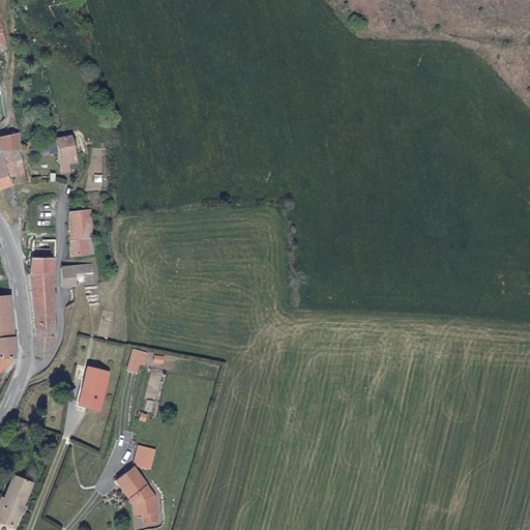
[(0,147),(0,149),(20,148),(19,133),(0,136),(0,147)]
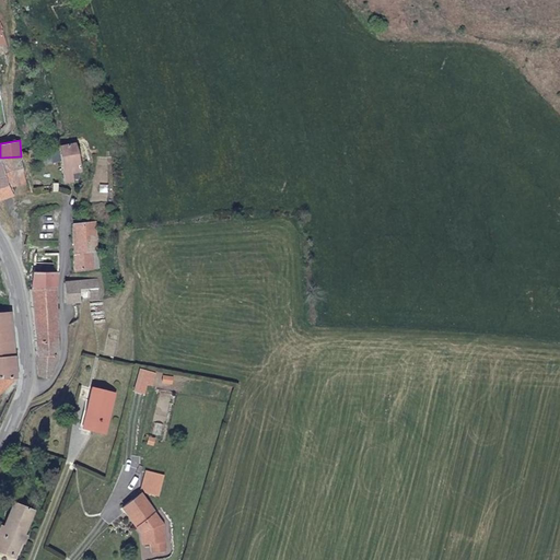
[(60,143),(65,174),(82,172),(78,141),(60,143)]
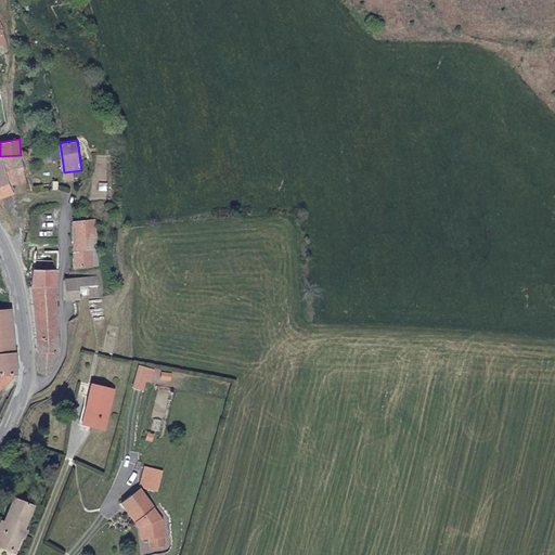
[(9,184),(26,182),(21,155),(0,156),(9,184)]
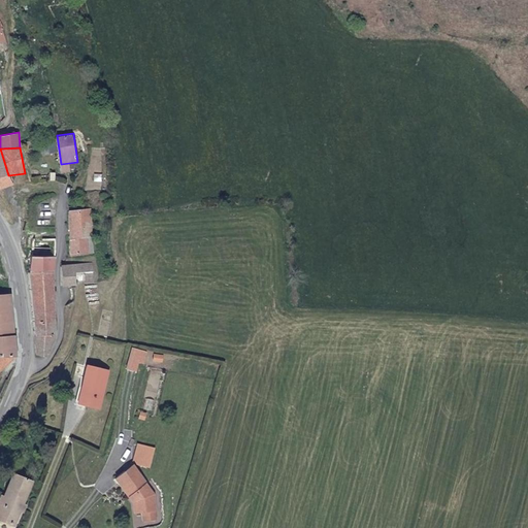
[(0,149),(0,187),(12,183),(8,175),(0,149)]
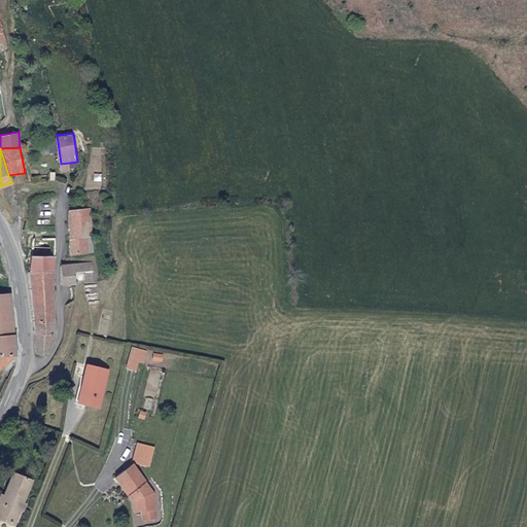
[(69,209),(78,208),(76,200),(69,202),(69,209)]
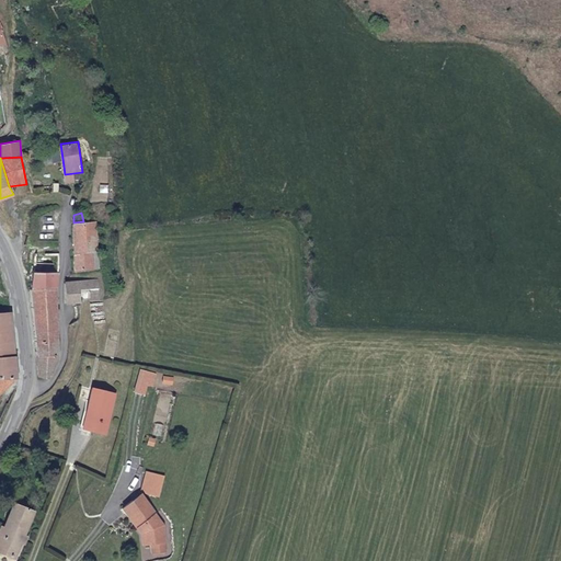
[(73,222),(75,271),(93,270),(93,252),(98,252),(96,221),(83,221),(73,222)]
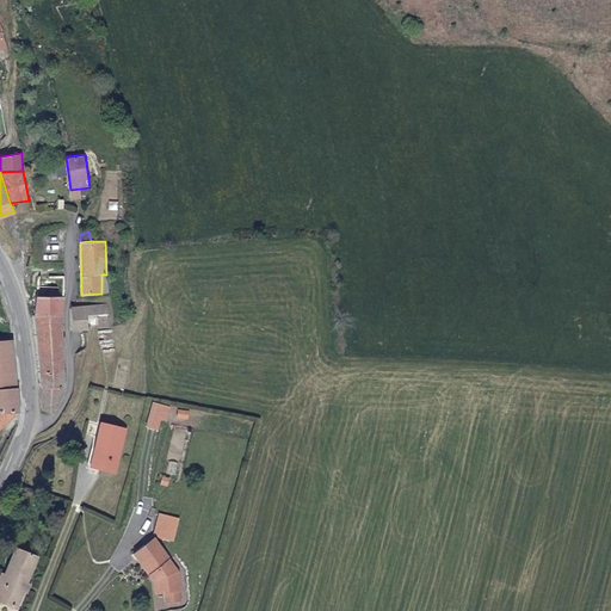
[(37,296),(34,313),(62,314),(65,297),(37,296)]
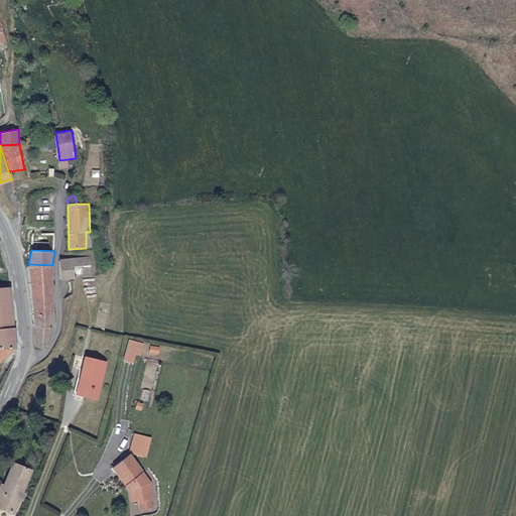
[(90,256),(61,258),(62,278),(80,277),(91,276),(90,256)]
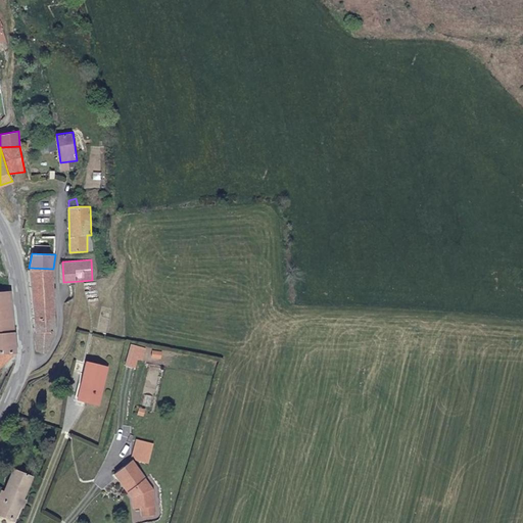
[(29,268),(36,350),(44,352),(47,350),(49,348),(51,346),(55,331),(53,269),(29,268)]
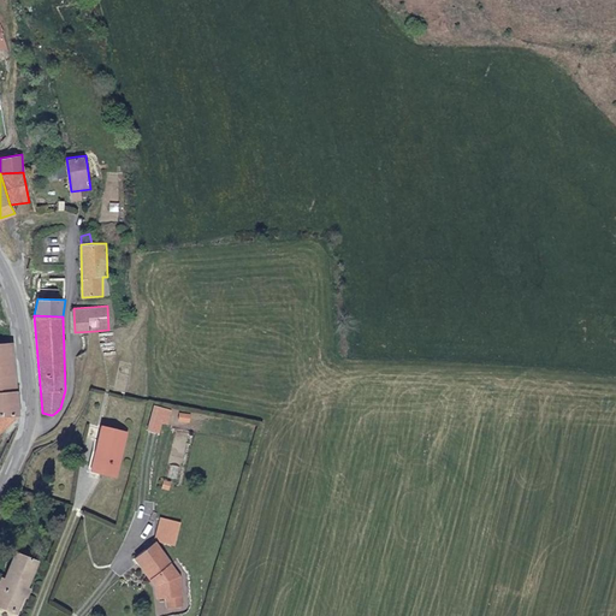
[(21,413),(13,341),(0,341),(0,431),(16,421),(18,418),(21,413)]
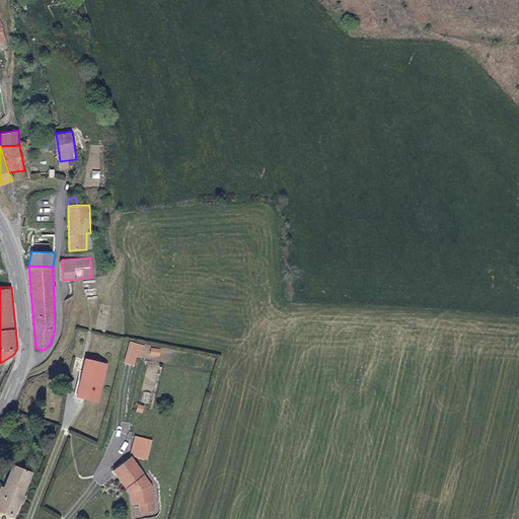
[(130,341),(124,361),(134,364),(137,355),(141,356),(144,345),(130,341)]
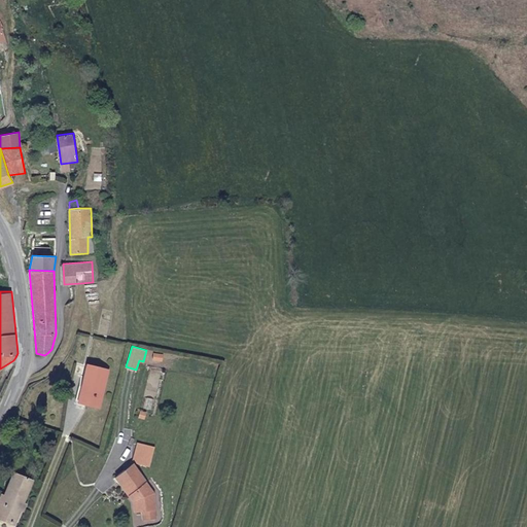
[(78,400),(100,406),(108,370),(86,364),(78,400)]
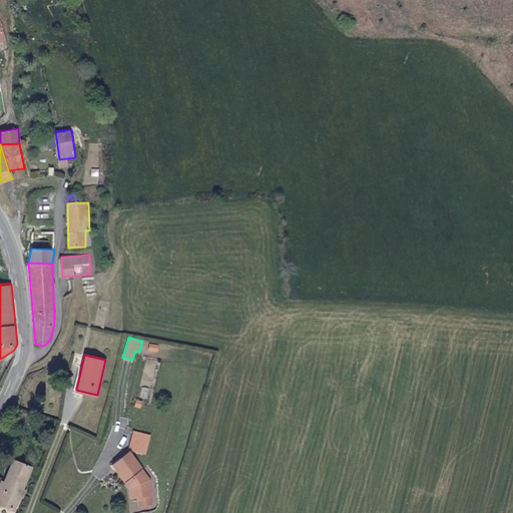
[(133,431),(129,450),(146,454),(150,435),(133,431)]
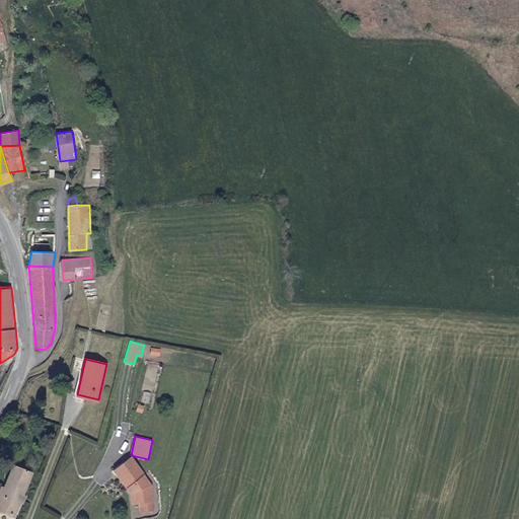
[(143,476),(129,458),(114,470),(128,488),(131,486),(134,491),(137,502),(138,503),(142,503),(154,502),(153,491),(142,476),(143,476)]
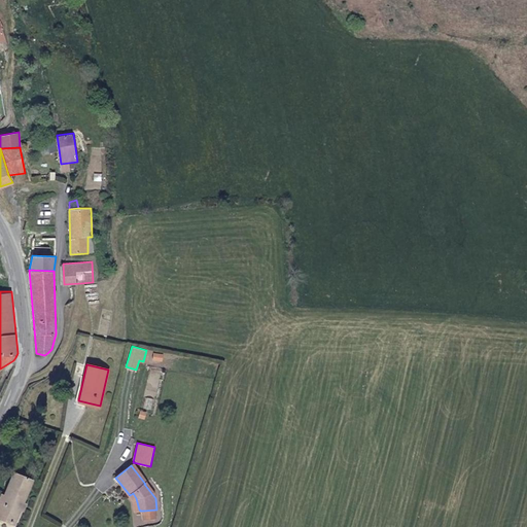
[(34,480),(13,470),(4,493),(2,492),(0,496),(0,518),(14,525),(34,480)]
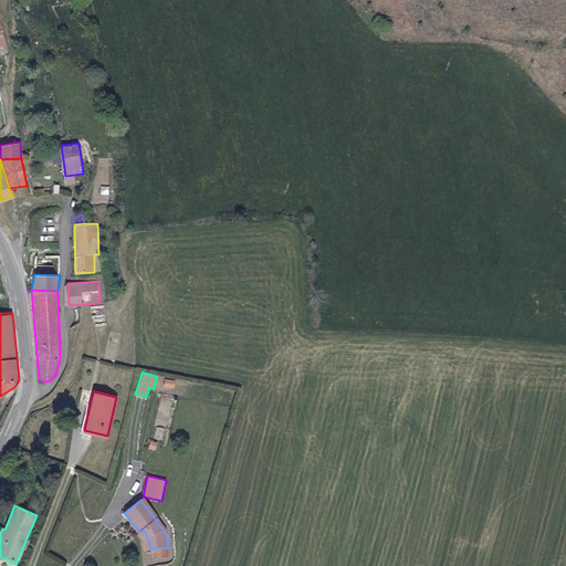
[(149,547),(146,535),(143,530),(139,532),(143,536),(146,548),(150,548),(149,547)]
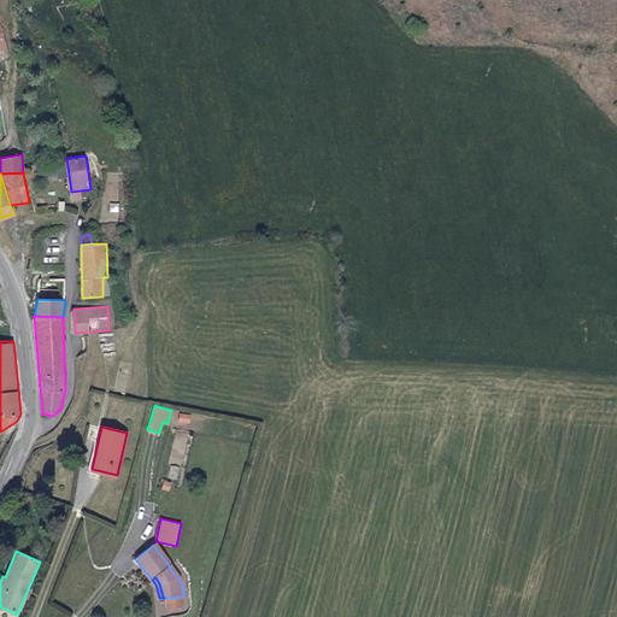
[(170,606),(183,605),(183,597),(169,598),(170,606)]
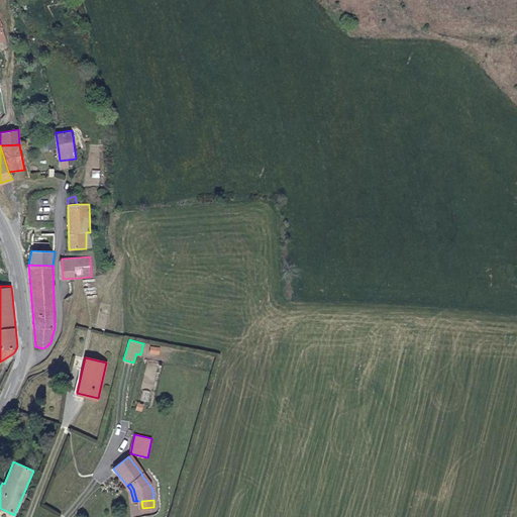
All buildings are outlined.
